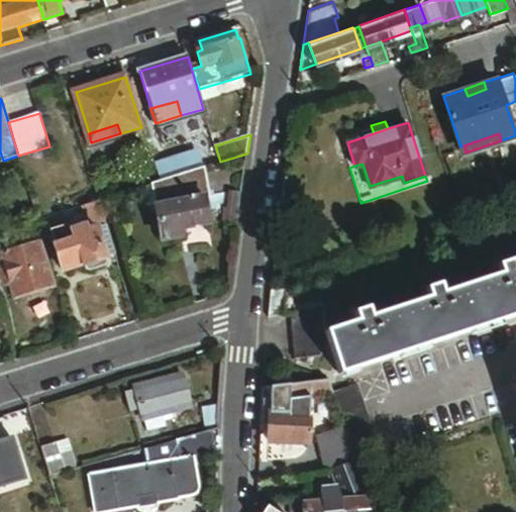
[(212,194),(207,166),(162,181),(153,183),(163,237),(182,234),(181,226),(210,221),(208,212),(206,197),(212,196),(212,194)]
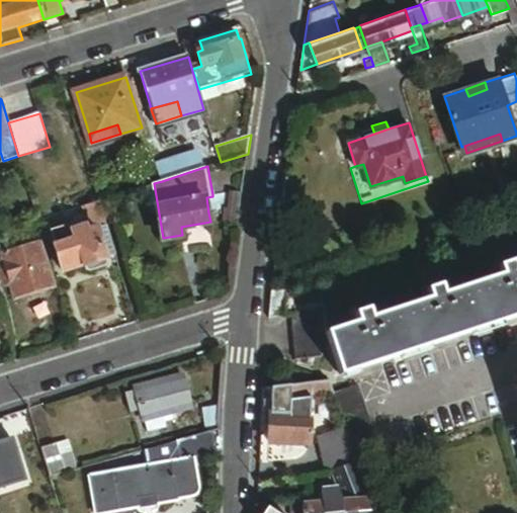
[(157,203),(154,183),(146,186),(149,205),(157,203)]
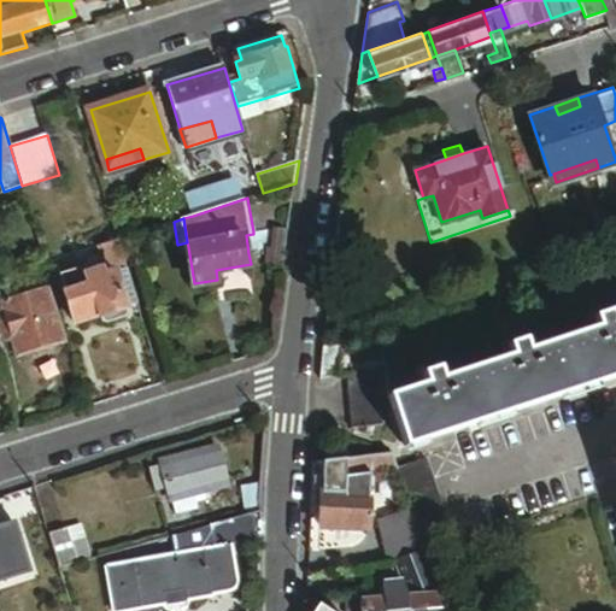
[(288,246),(291,225),(253,231),(253,234),(246,235),(248,253),(288,246)]
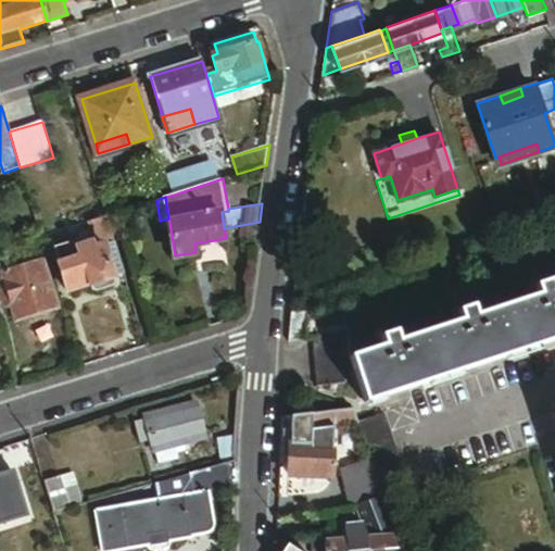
[(108,216),(108,215),(95,220),(102,242),(97,245),(95,236),(92,235),(91,232),(78,235),(80,240),(57,247),(70,288),(93,282),(96,288),(99,289),(113,285),(116,279),(114,275),(125,273),(108,216)]
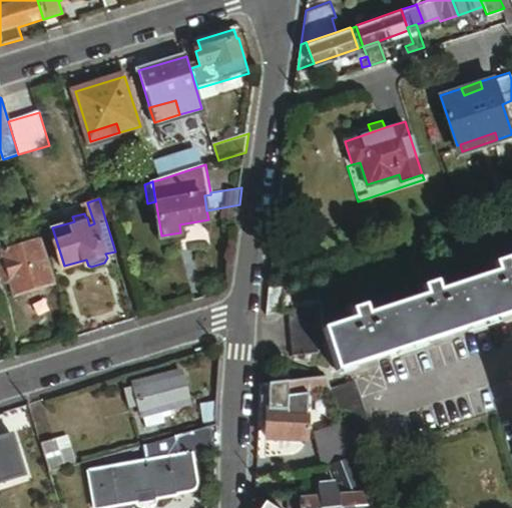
[(69,206),(72,216),(84,213),(81,202),(69,206)]
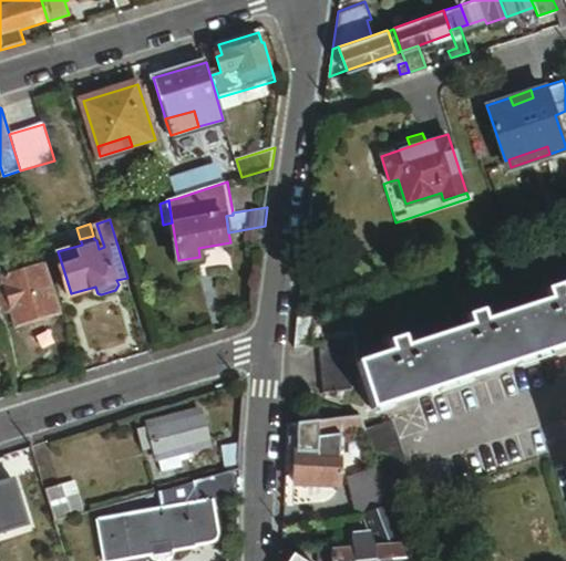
[(82,245),(80,239),(76,228),(76,227),(52,235),(58,251),(82,245)]
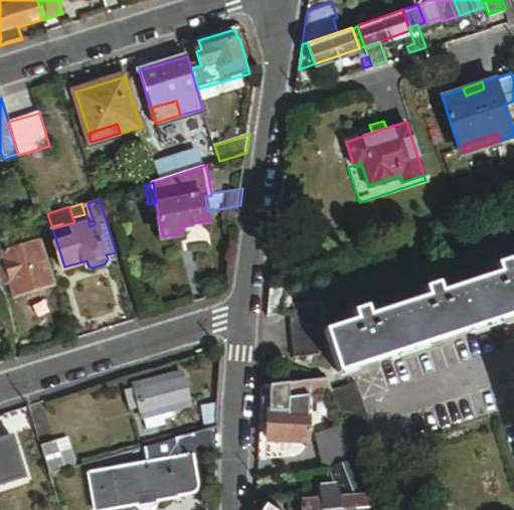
[(10,282),(14,294),(51,283),(38,239),(1,250),(4,260),(0,261),(0,267),(5,284),(10,282)]
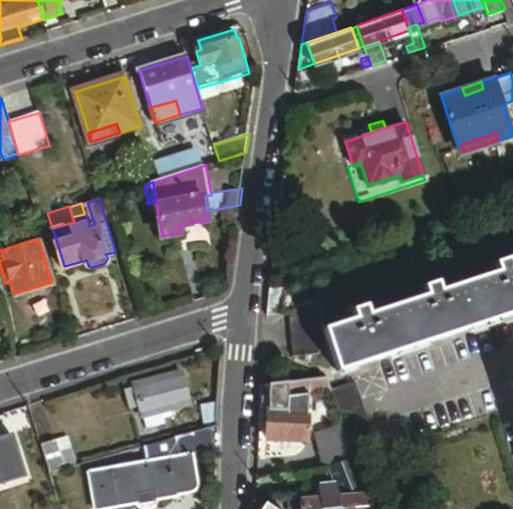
[(502,257),(491,260),(494,269),(434,290),(431,281),(421,284),(423,293),(364,313),(361,305),(349,309),(351,313),(352,317),(321,328),(335,369),(512,308),(512,263),(505,266),(502,257)]
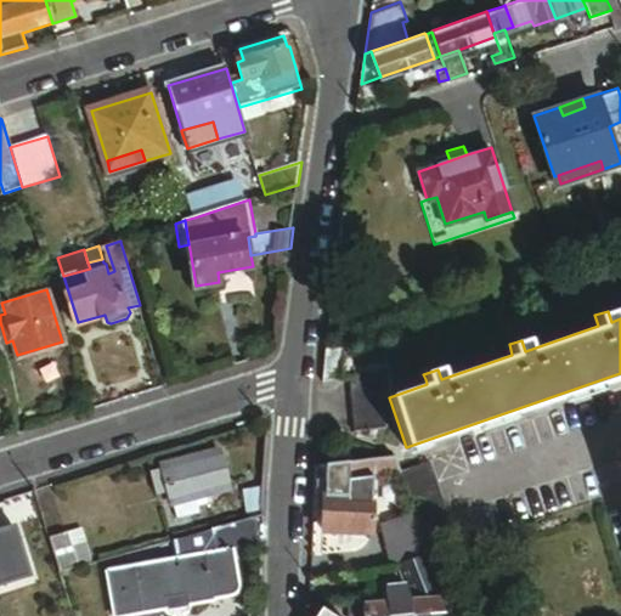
[(379,369),(349,373),(351,429),(384,425),(379,369)]
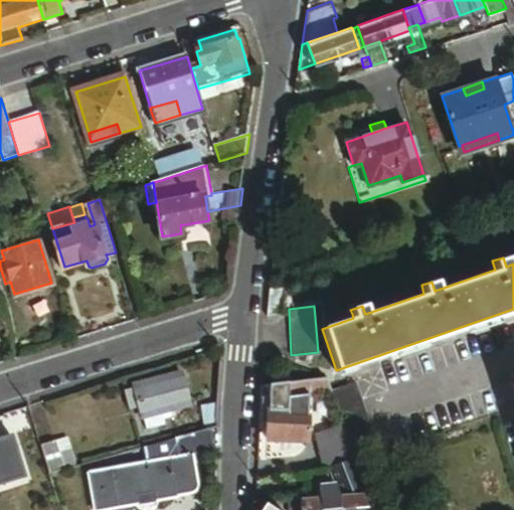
[(132,408),(142,405),(145,416),(147,416),(172,409),(192,403),(183,371),(136,384),(137,387),(127,390),(132,408)]
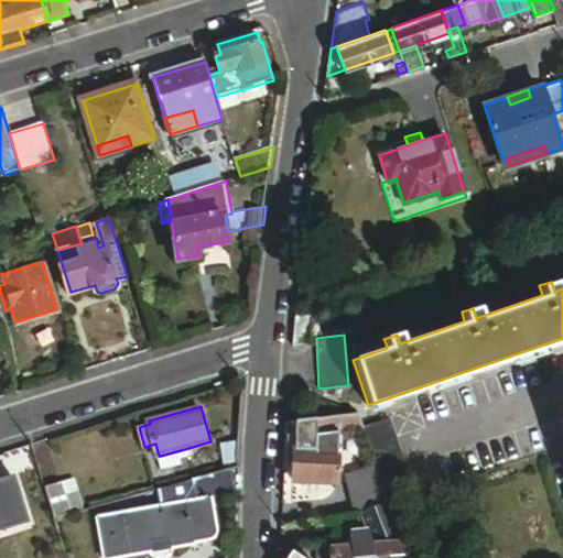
[(326,427),(361,423),(357,412),(317,417),(316,417),(317,428),(326,427)]
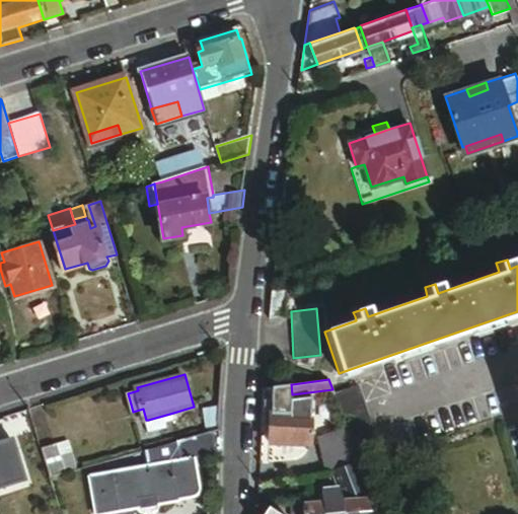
[(357,382),(333,391),(346,429),(348,436),(372,426),(357,382)]
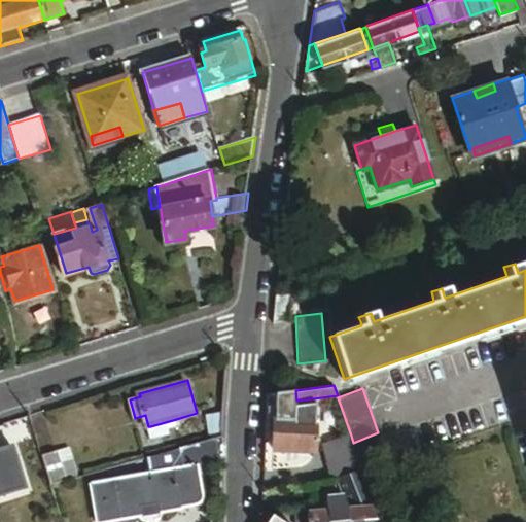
[(295,390),(270,393),(271,402),(296,403),(296,401),(295,390)]
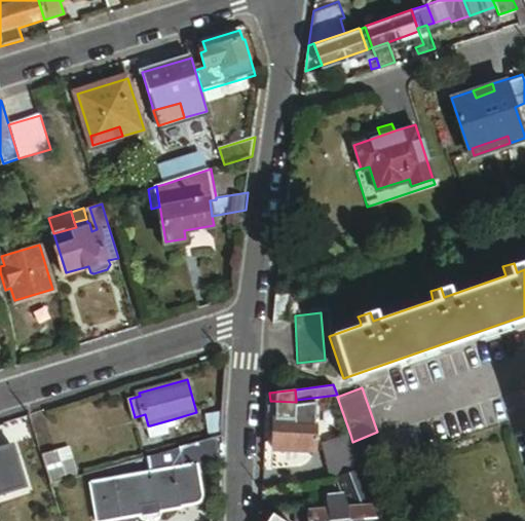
[(304,417),(304,399),(296,400),(296,402),(296,417),(304,417)]
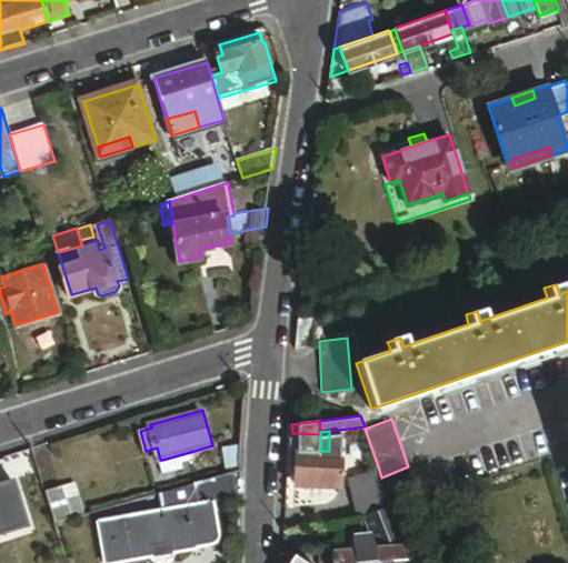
[(320,451),(320,434),(292,433),(295,483),(342,480),(341,455),(329,455),(329,451),(320,451)]
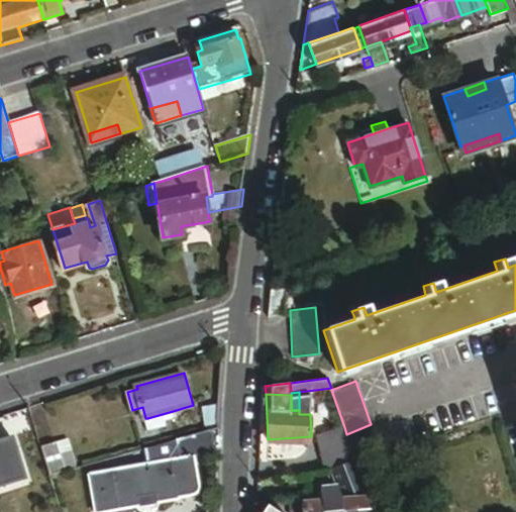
[(209,430),(218,427),(220,402),(206,406),(209,430)]
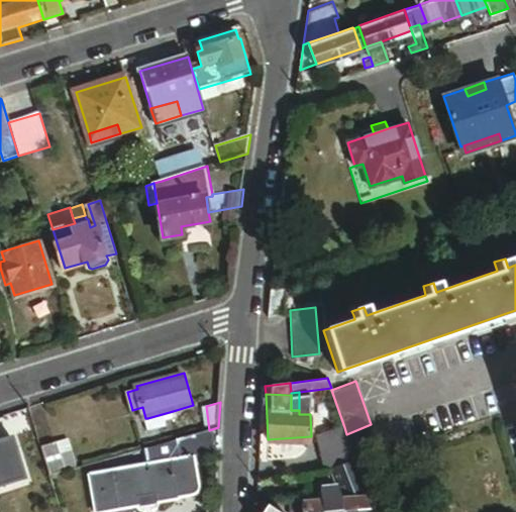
[(173,411),(147,418),(150,430),(169,425),(167,419),(175,417),(173,411)]
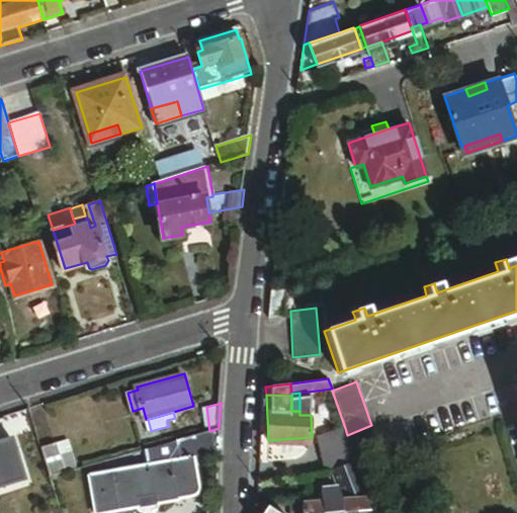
[(371,425),(347,435),(352,449),(378,440),(373,424),(371,425)]
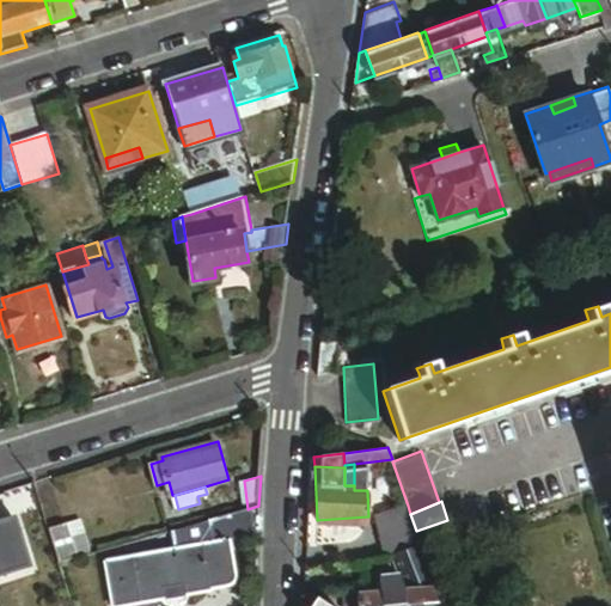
[(261,534),(261,505),(258,506),(248,509),(215,519),(218,542),(231,539),(261,534)]
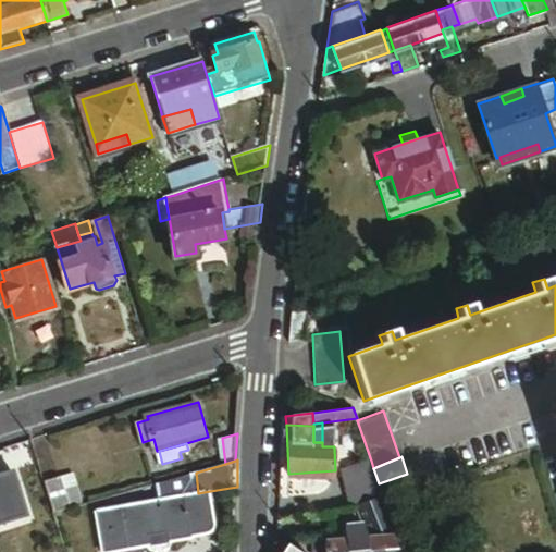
[(356,507),(380,495),(383,494),(379,483),(373,468),(371,461),(344,474),(355,507),(356,507)]
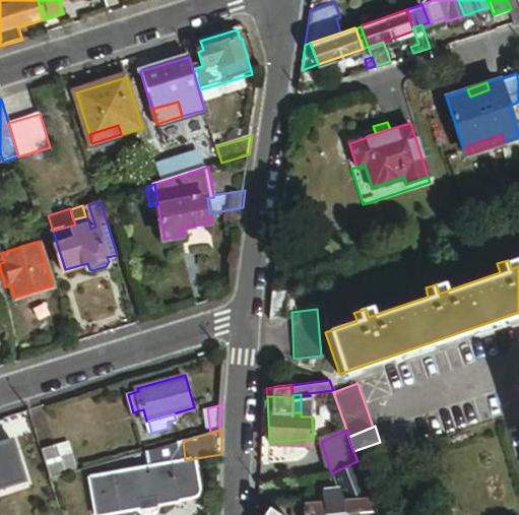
[(0,491),(26,483),(13,441),(0,445),(0,491)]
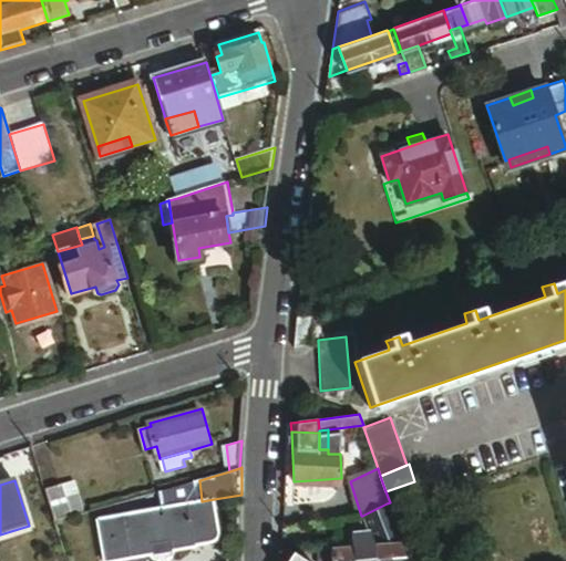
[(202,501),(199,480),(166,490),(172,507),(202,501)]
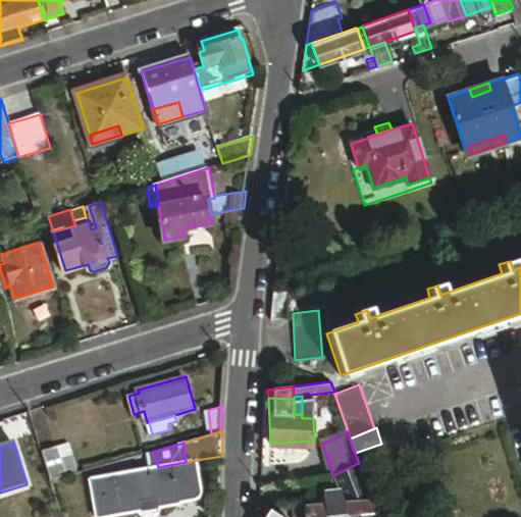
[(58,448),(44,452),(45,455),(53,482),(79,475),(73,459),(63,462),(59,451),(58,448)]
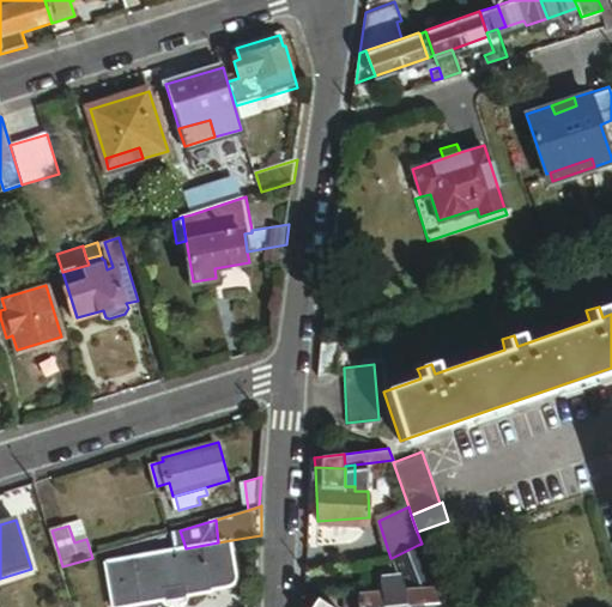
[(74,542),(86,539),(83,526),(70,529),(74,542)]
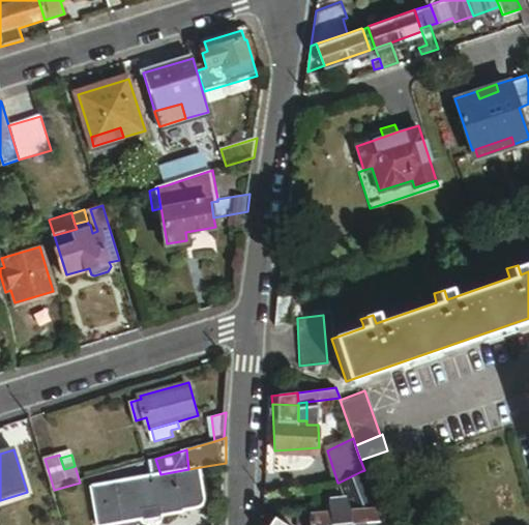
[(204,498),(200,467),(188,469),(160,474),(93,487),(98,524),(105,524),(144,519),(142,512),(159,508),(162,516),(183,512),(183,509),(196,507),(201,503),(204,498)]
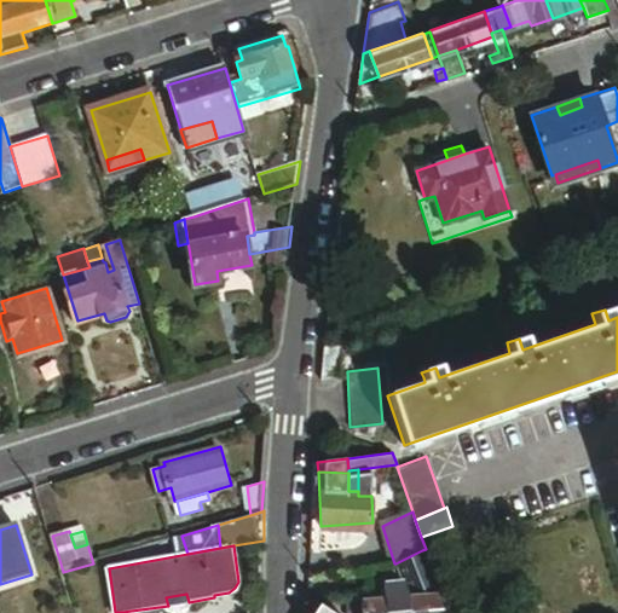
[(406,597),(439,595),(422,550),(396,564),(394,564),(402,584),(406,597)]
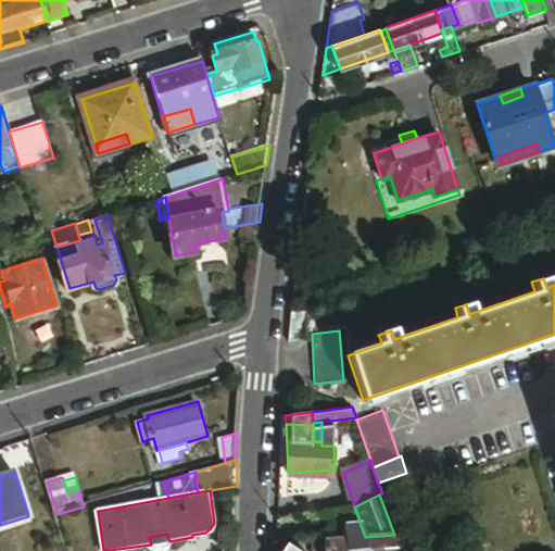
[(399,550),(394,535),(365,537),(361,525),(343,526),(344,539),(324,540),(325,550),(399,550)]
